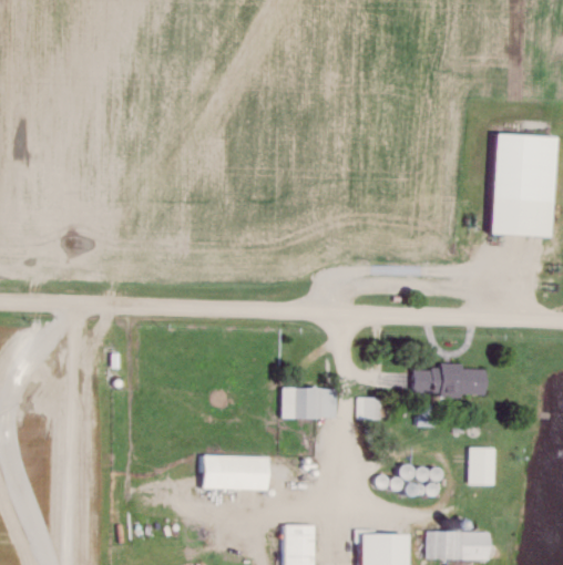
[(491,234),(552,236),(556,136),(494,134),(491,234)]
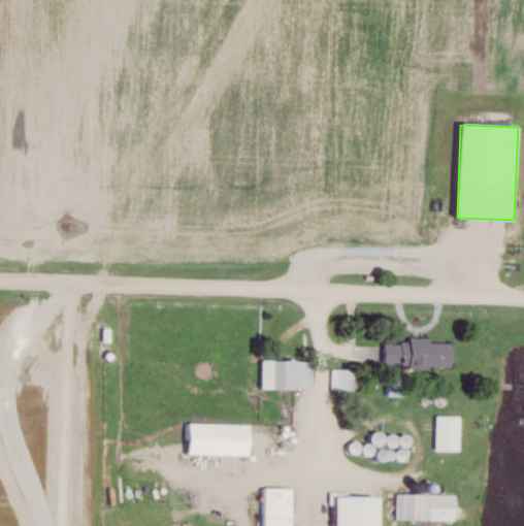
[(452,365),(452,342),(429,342),(429,337),(410,337),(410,343),(385,343),(385,366),(452,365)]
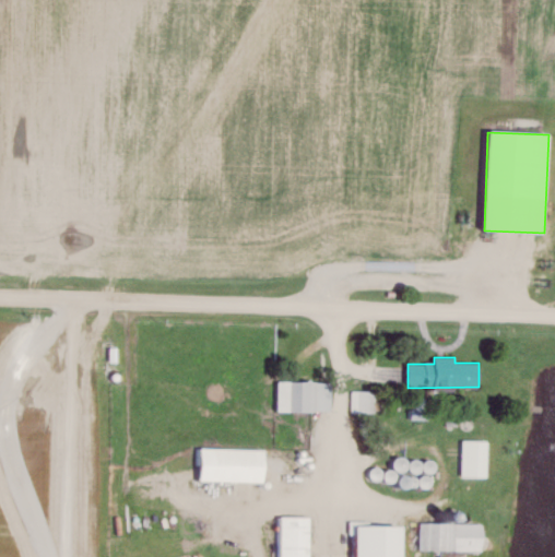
[(279,412),(332,413),(332,382),(279,382),(279,412)]
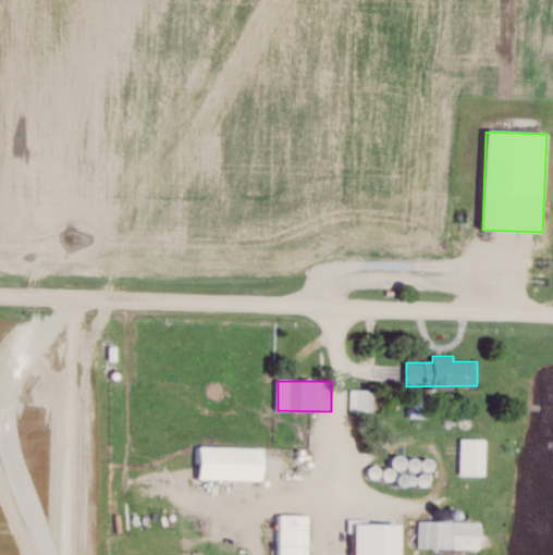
[(367,411),(367,390),(353,390),(353,411),(367,411)]
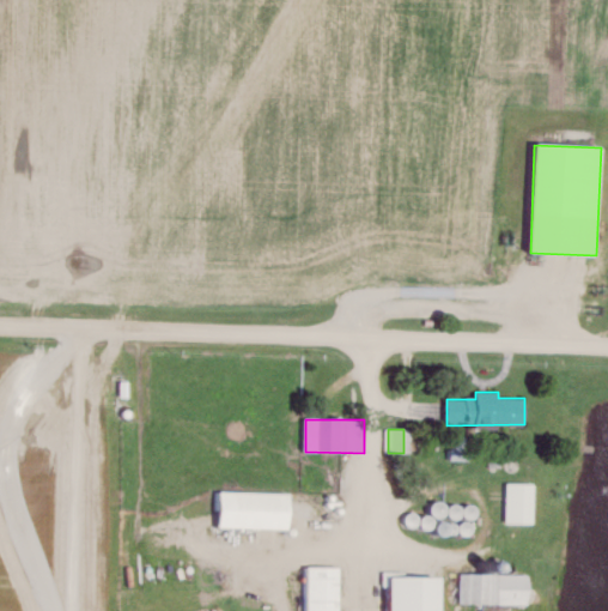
[(469,461),(470,437),(453,437),(453,460),(469,461)]
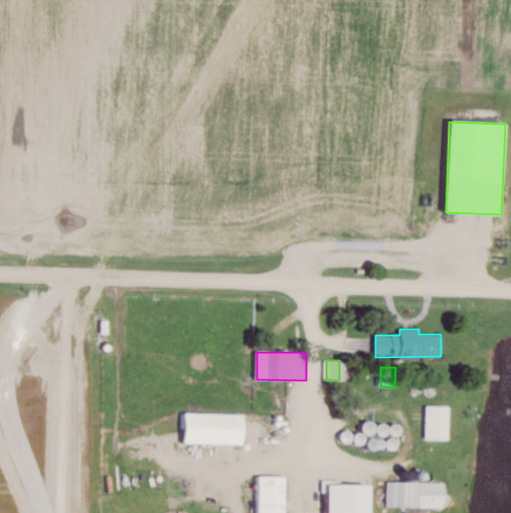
[(426,440),(449,440),(449,406),(427,406),(426,440)]
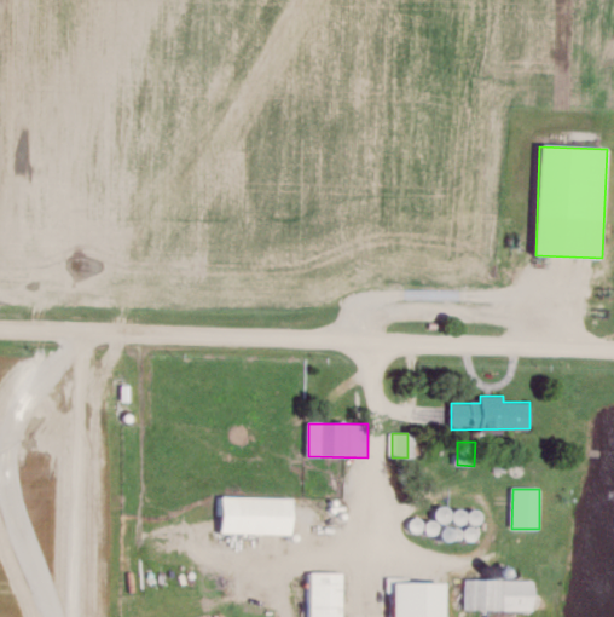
[(221,534),(293,535),(293,499),(222,497),(221,534)]
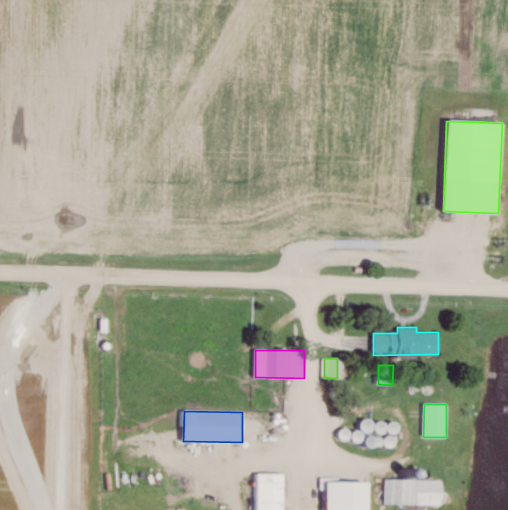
[(284,509),(284,473),(257,473),(257,509),(284,509)]
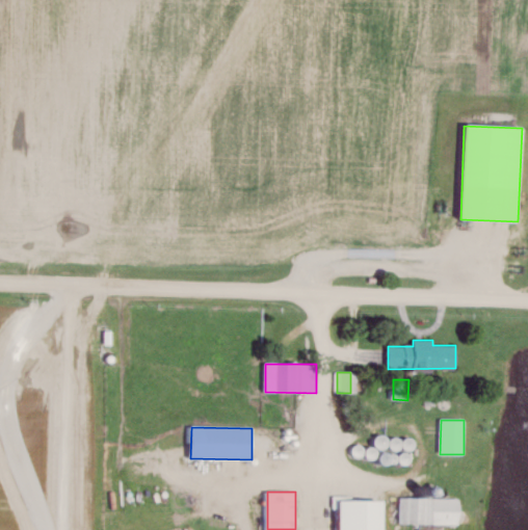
[(380,529),(380,501),(352,502),(352,496),(337,496),(337,529),(380,529)]
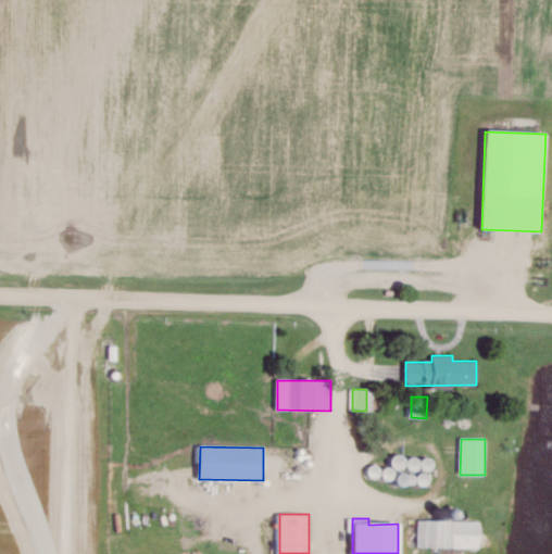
[(481,549),(481,521),(442,521),(419,520),(419,548),(481,549)]
